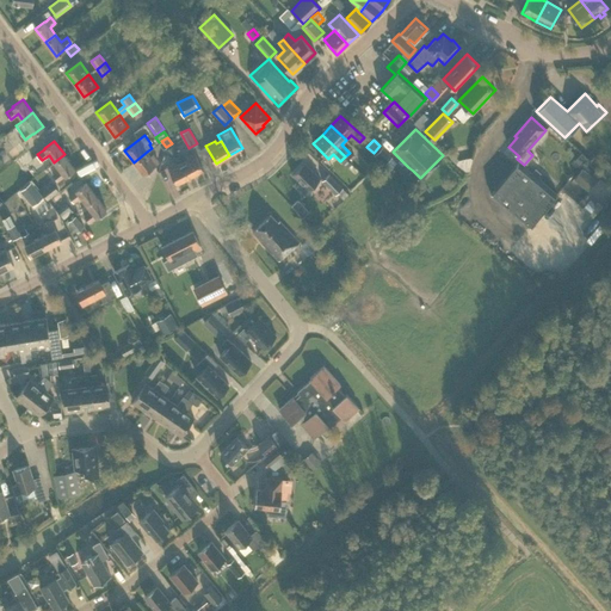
[(11,161),(16,158),(25,150),(19,143),(6,154),(10,158),(11,161)]
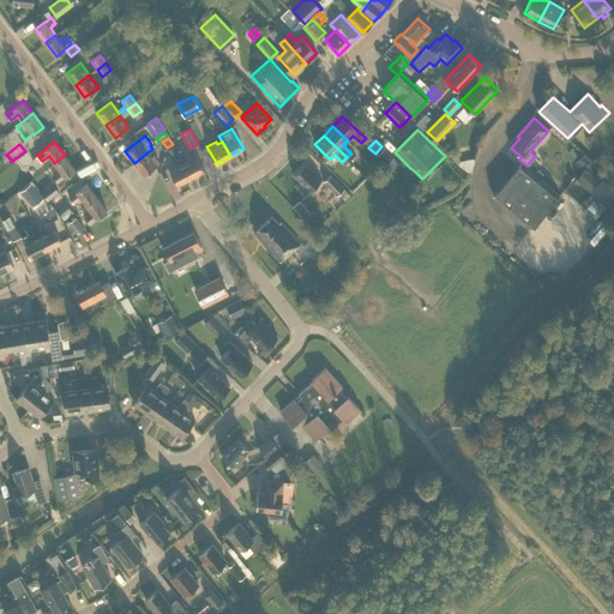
[(179,155),(174,146),(168,150),(173,158),(179,155)]
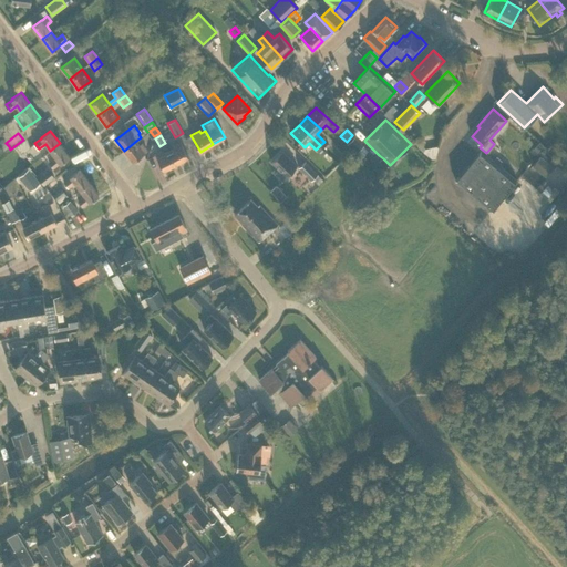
[(348,144),(357,153),(364,145),(354,136),(348,144)]
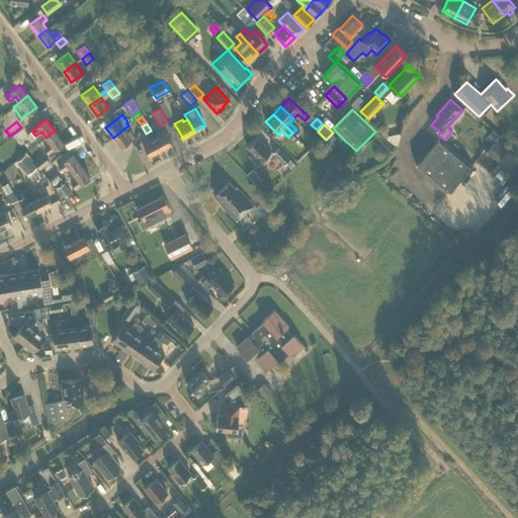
[(22,128),(14,135),(20,142),(28,136),(22,128)]
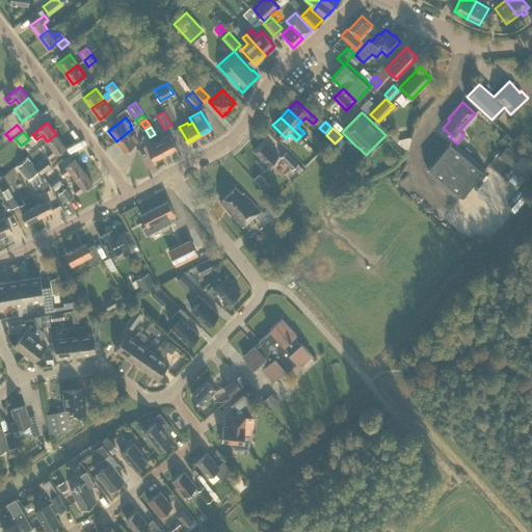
[(128,132),(116,141),(124,152),(138,141),(133,134),(130,136),(128,132)]
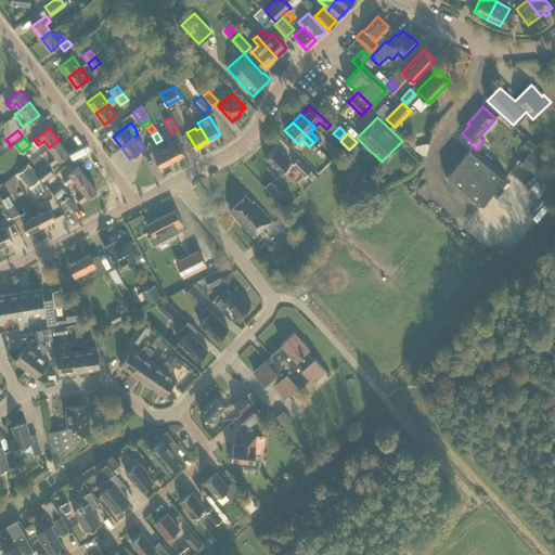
[(169,145),(165,147),(172,160),(184,154),(176,138),(168,142),(169,145)]
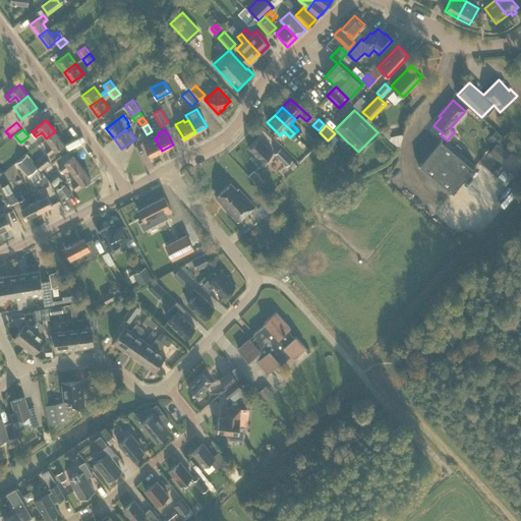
[(46,138),(51,143),(45,149),(49,154),(55,150),(64,143),(55,131),(46,138)]
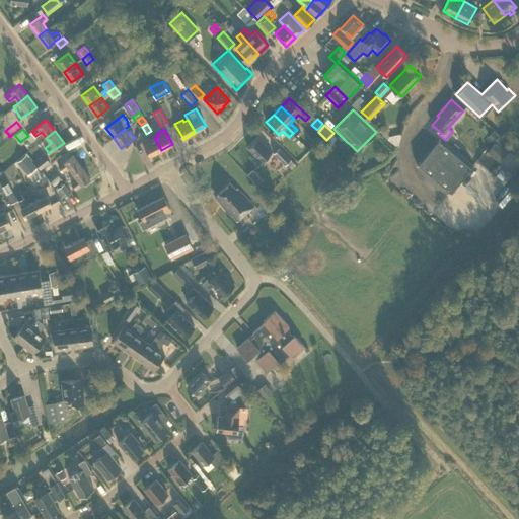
[(498,135),(494,131),(488,136),(492,140),(498,135)]
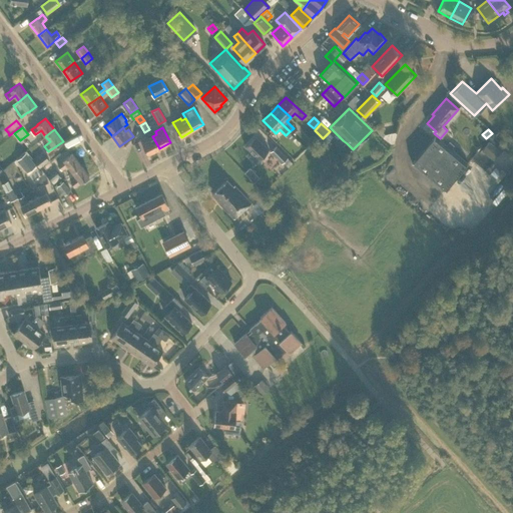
[(289,132),(286,135),(292,141),(295,138),(289,132)]
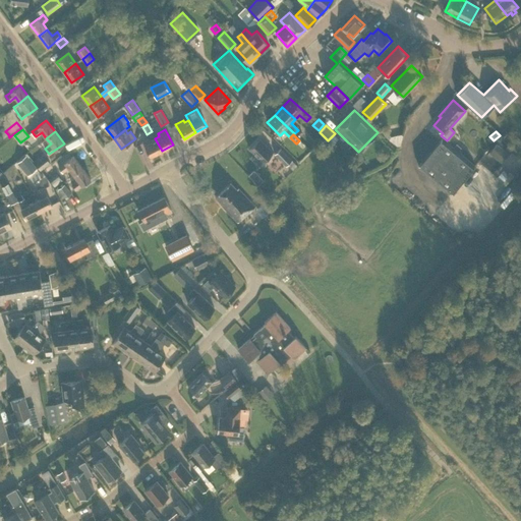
[(151,157),(162,151),(155,138),(152,140),(150,137),(142,141),(151,157)]
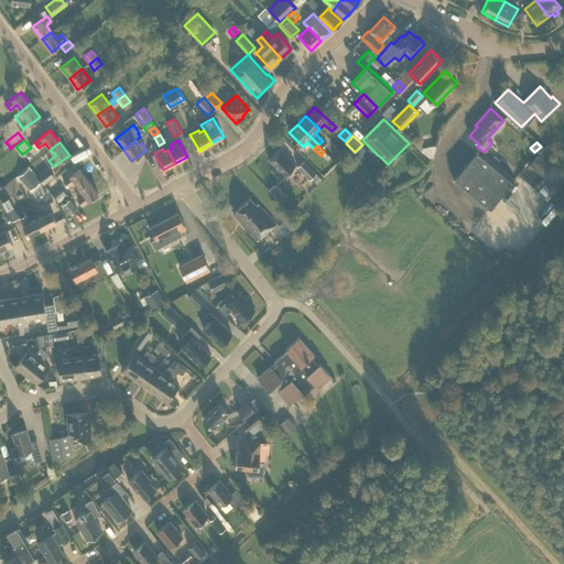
[(280,179),(295,164),(281,150),(270,161),(277,169),(273,172),(280,179)]
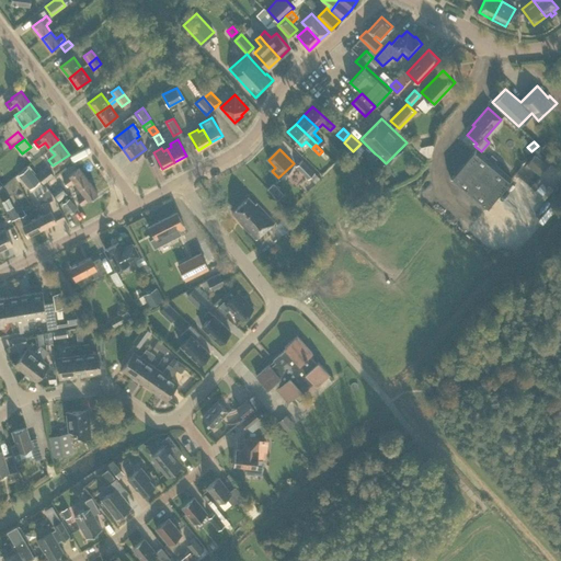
[(511,179),(476,149),(450,179),(485,208),(511,179)]
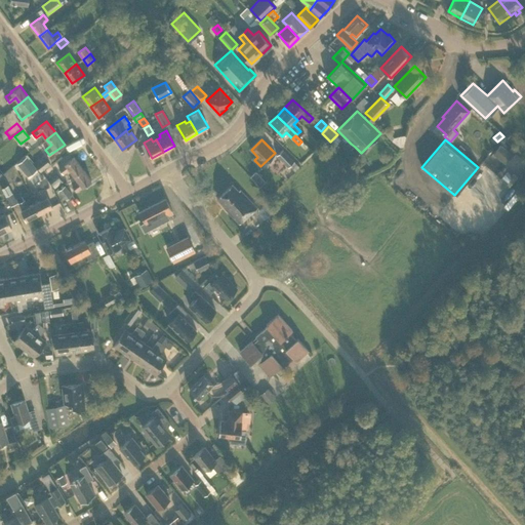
[(505,162),(513,154),(500,144),(493,153),(505,162)]
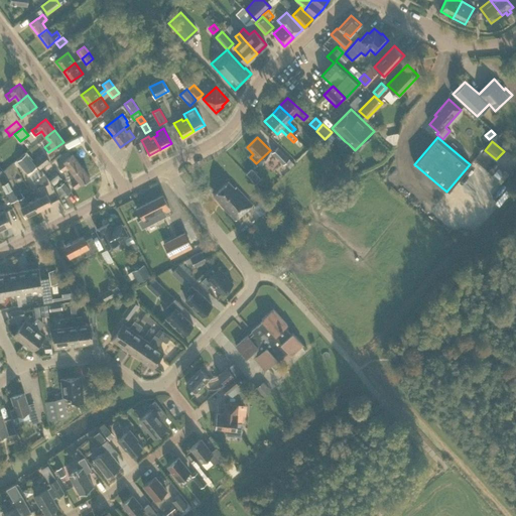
[(285,162),(290,158),(278,146),(272,152),(283,164),(284,162),(285,162)]
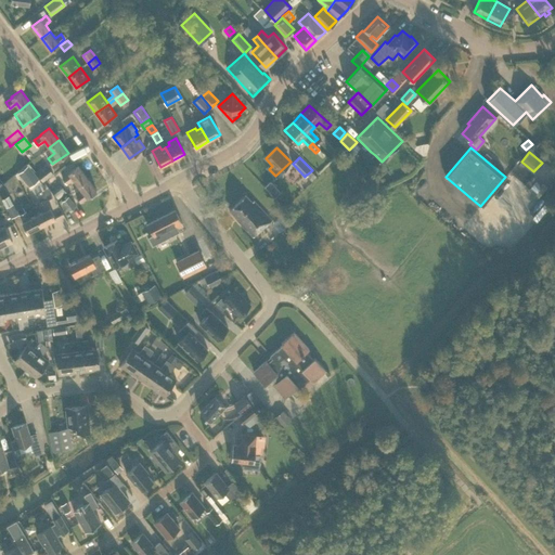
[(18,173),(29,186),(39,179),(28,165),(18,173)]
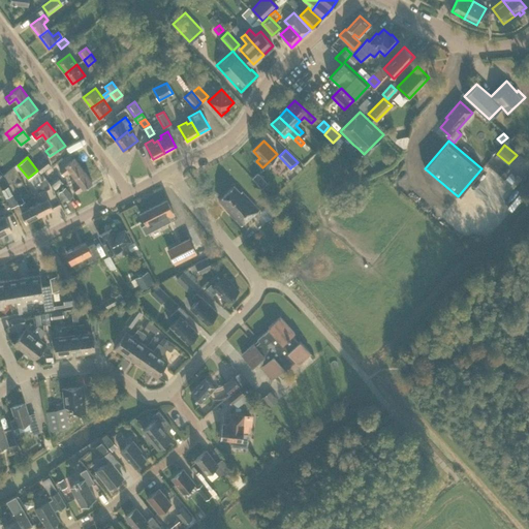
[(36,165),(41,173),(51,165),(45,158),(36,165)]
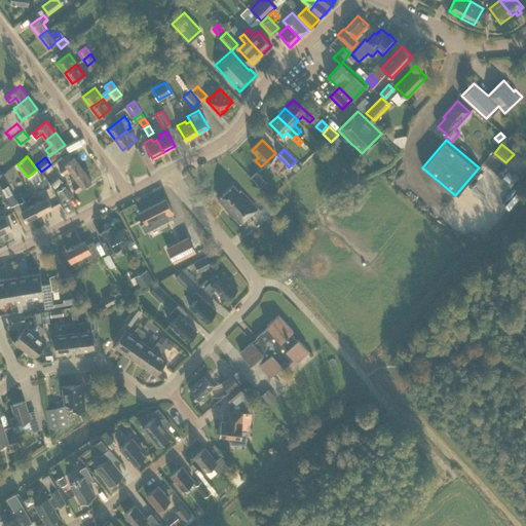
[(69,170),(74,175),(82,168),(74,157),(65,163),(59,168),(63,174),(69,170)]
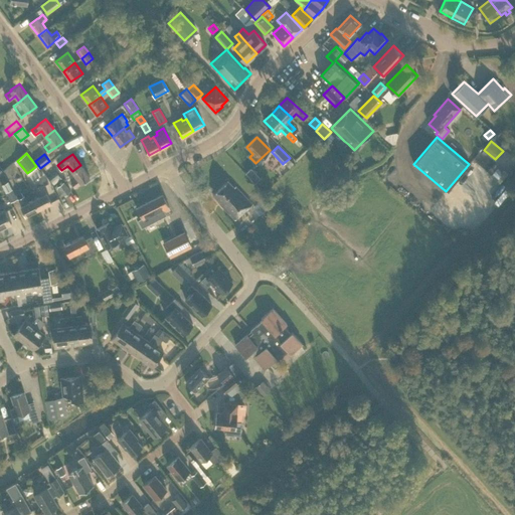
[(294,163),(289,158),(285,162),(290,168),(294,163)]
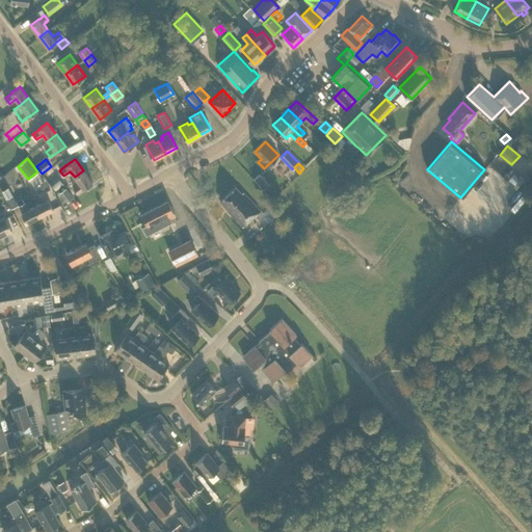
[(43,175),(48,182),(58,175),(53,167),(43,175)]
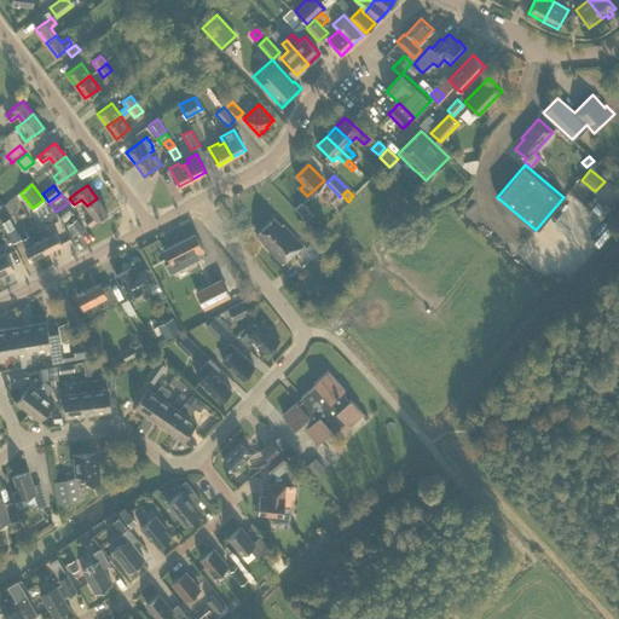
[(17,197),(7,202),(12,210),(21,206),(17,197)]
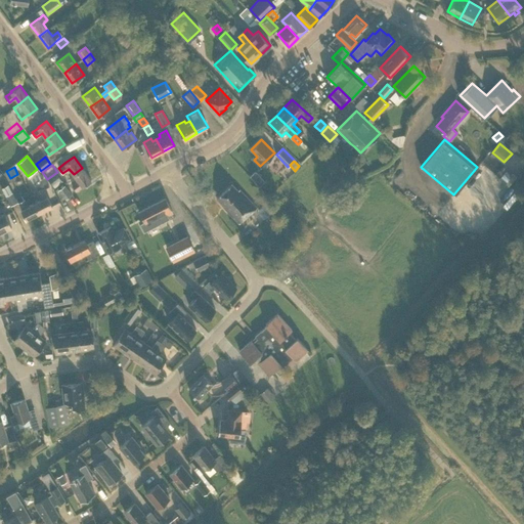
[(34,181),(43,174),(38,168),(29,175),(34,181)]
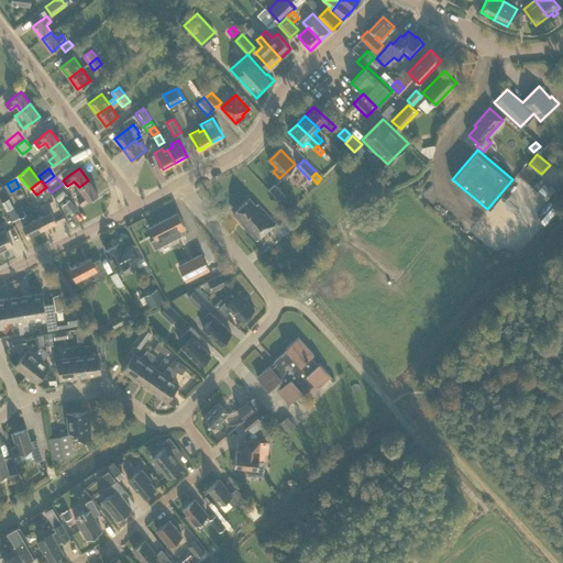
[(98,192),(88,180),(79,187),(84,194),(77,199),(81,205),(88,200),(98,192)]
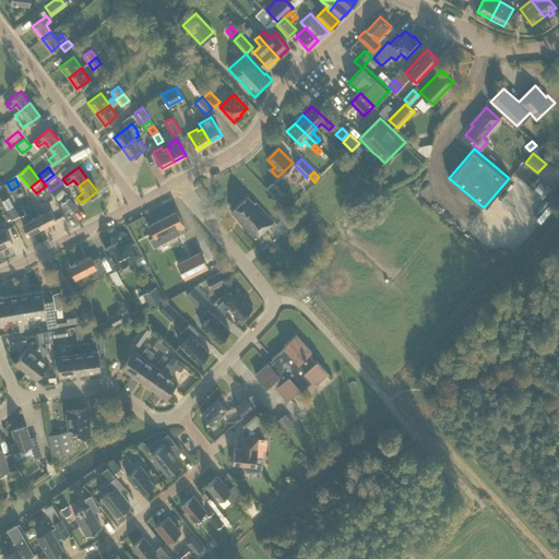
[(237,218),(237,219),(256,238),(273,222),(256,202),(253,203),(247,195),(230,211),(237,218)]
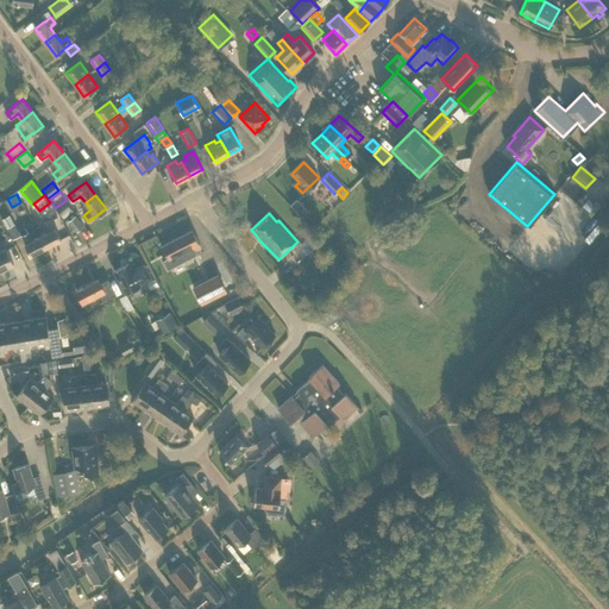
[(2,219),(13,239),(22,234),(16,224),(14,224),(10,214),(2,219)]
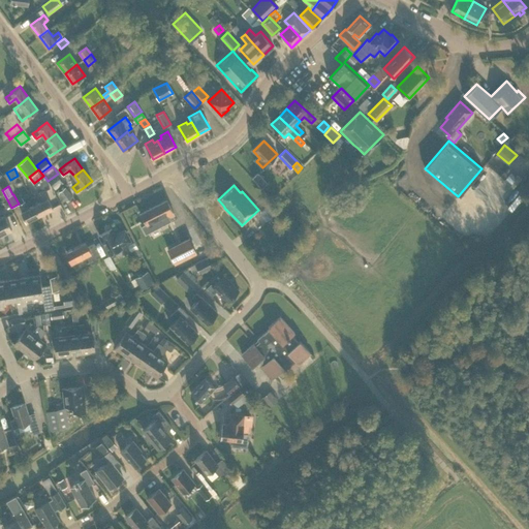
[(72,195),(66,186),(59,191),(66,200),(72,195)]
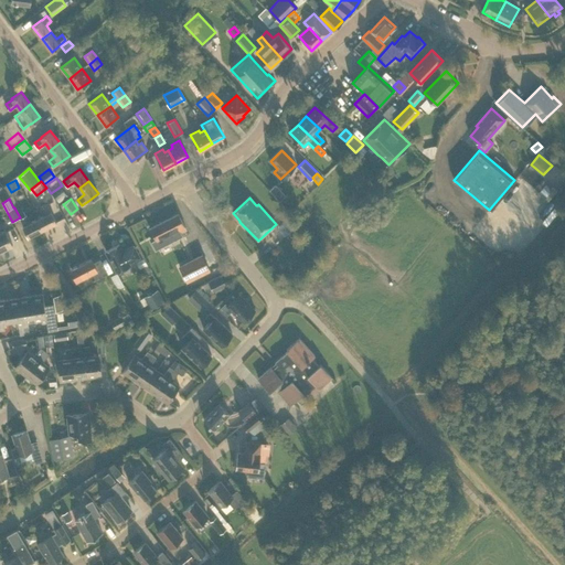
[(43,215),(36,219),(42,228),(56,222),(51,211),(50,211),(46,204),(40,208),(43,215)]
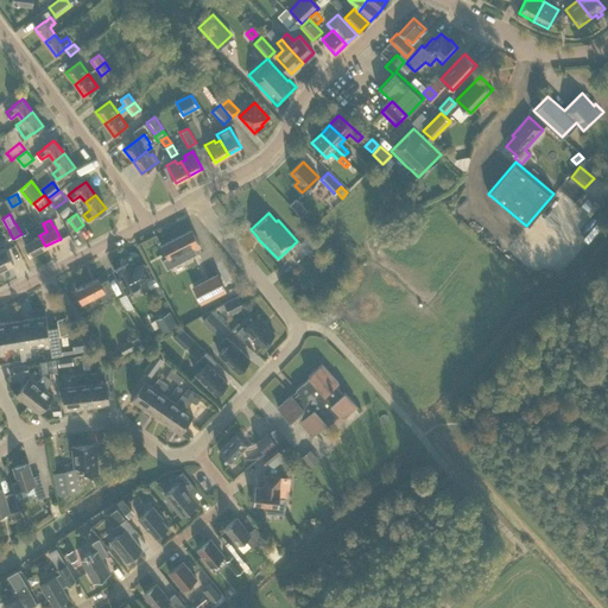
[(195,249),(200,247),(191,229),(182,235),(192,255),(196,253),(195,249)]
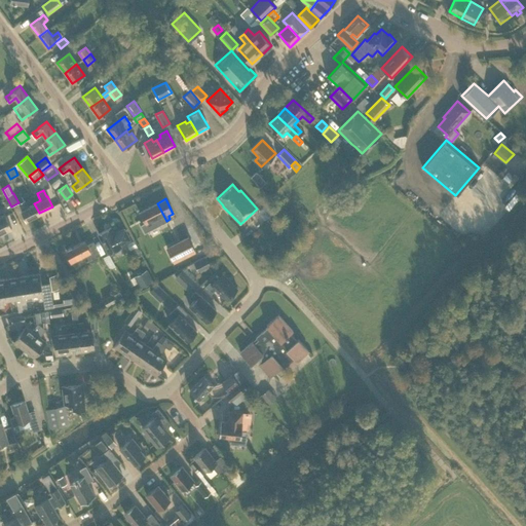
[(26,220),(39,213),(34,203),(28,207),(25,199),(24,199),(19,202),(22,210),(26,220)]
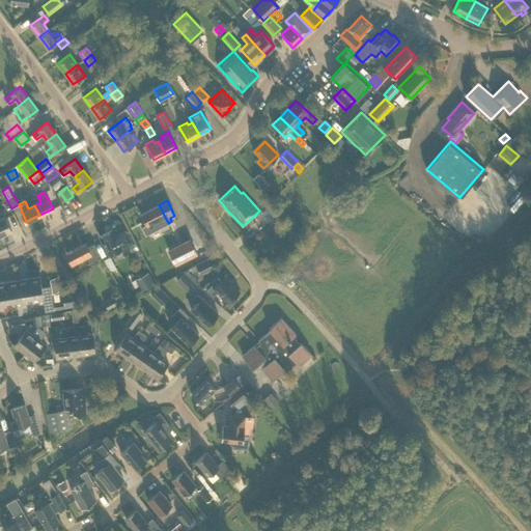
[(168,223),(159,205),(141,214),(146,224),(142,226),(145,234),(164,225),(168,223)]
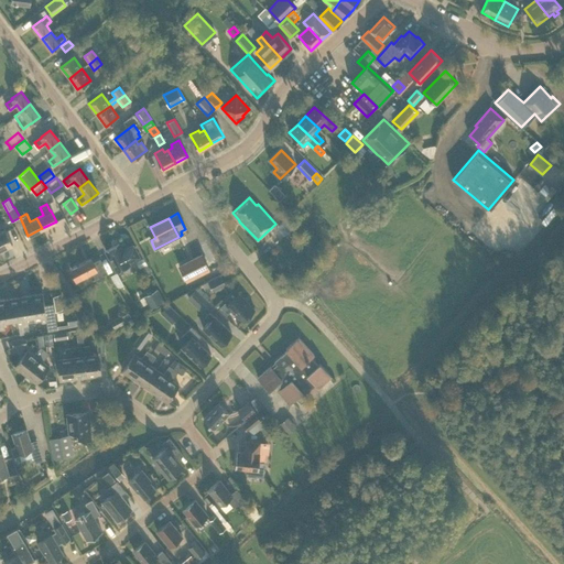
[(139,238),(149,232),(143,220),(133,226),(139,238)]
